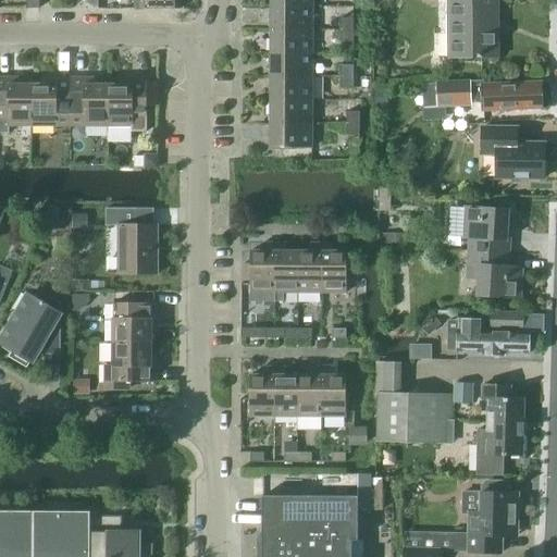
[(38,10),(38,0),(25,0),(25,10),(38,10)]
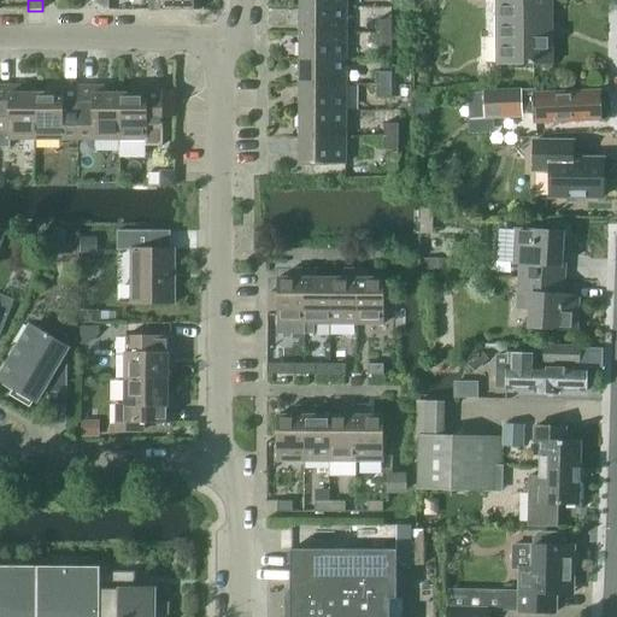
[(107,11),(107,0),(94,0),(94,11),(107,11)]
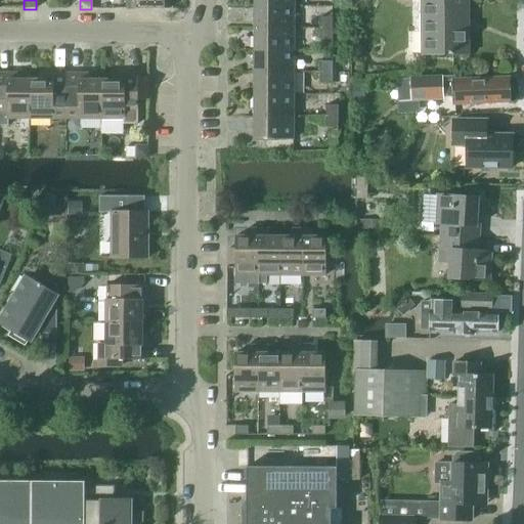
[(125,0),(125,9),(168,9),(168,0),(125,0)]
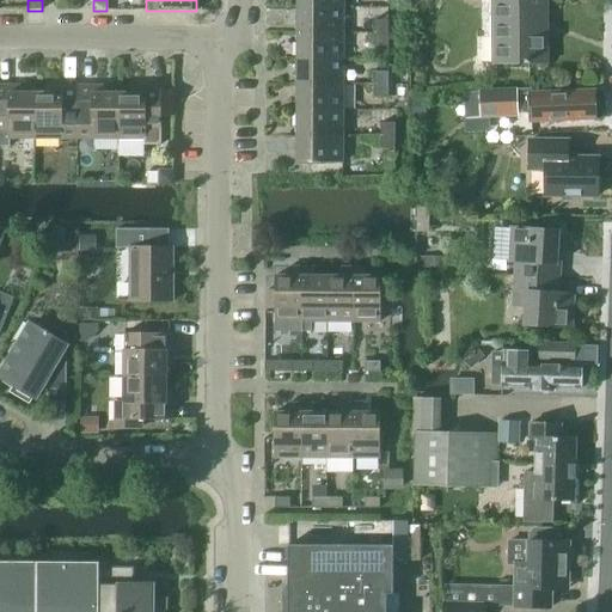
[(489,0),(490,63),(548,63),(548,0),(489,0)]
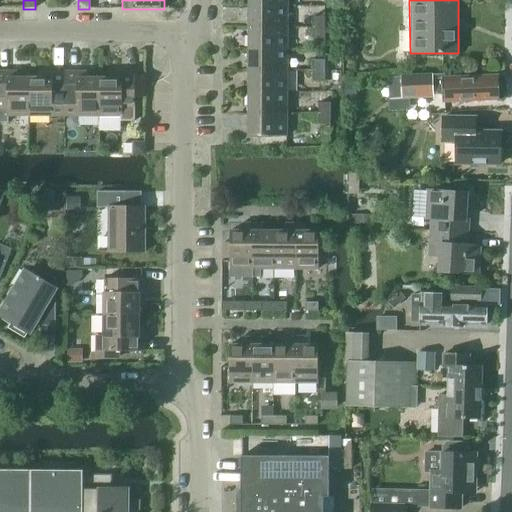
[(287,28),(287,6),(248,6),(248,28),(287,28)]
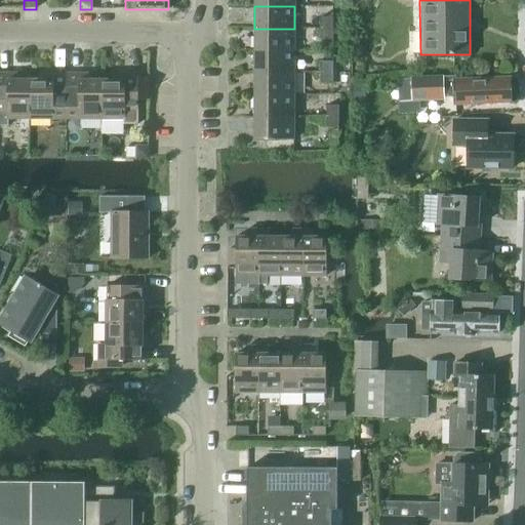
[(332,29),(332,17),(320,17),(320,29),(332,29)]
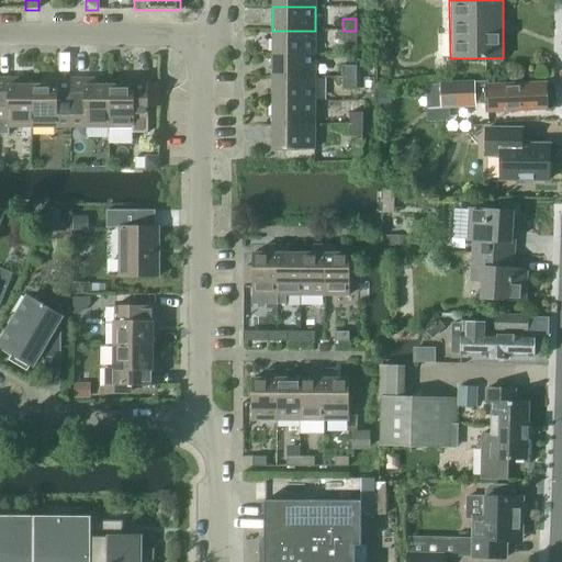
[(315,54),(315,31),(272,31),(272,54),(315,54)]
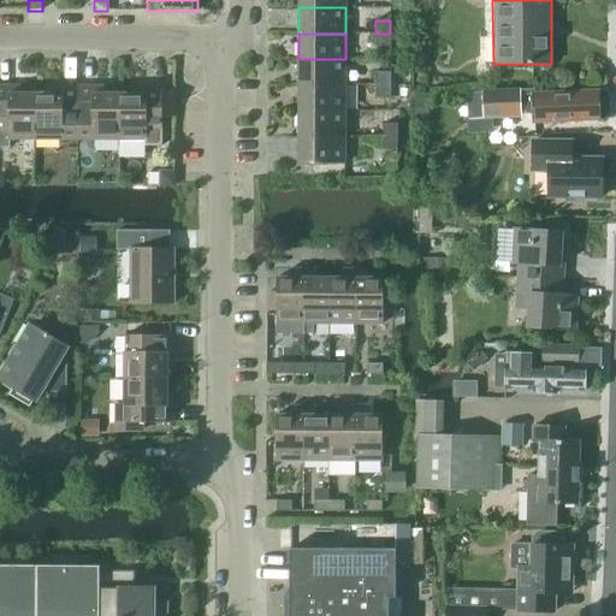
[(390,47),(390,34),(375,34),(375,47),(390,47)]
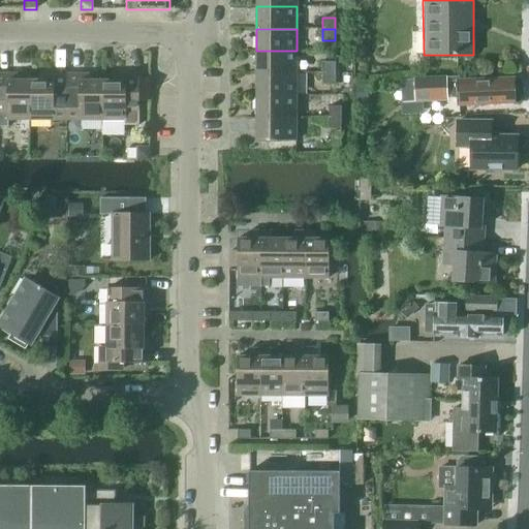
[(297,73),(297,51),(256,51),(256,73),(297,73)]
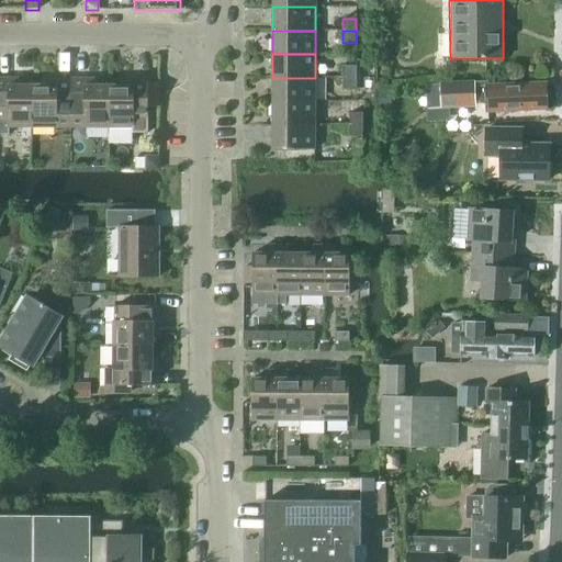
[(356,78),(356,67),(343,67),(343,78),(356,78)]
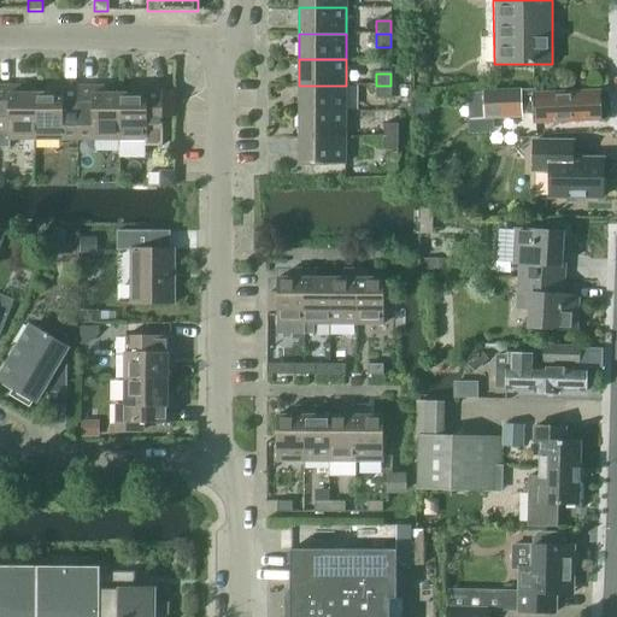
[(0,148),(9,150),(9,140),(35,140),(35,94),(24,94),(24,87),(0,86),(0,148)]
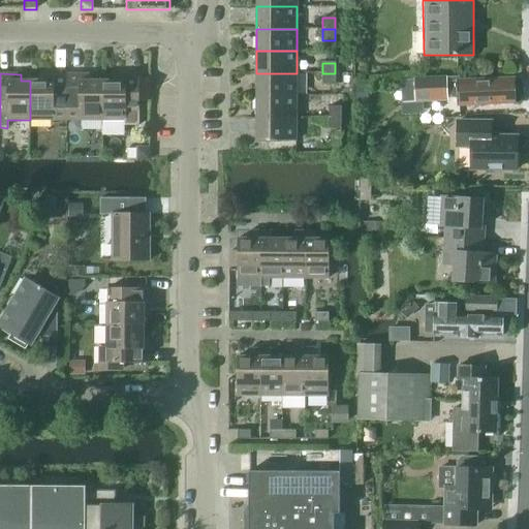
[(297,96),(297,73),(256,73),(256,95),(297,96)]
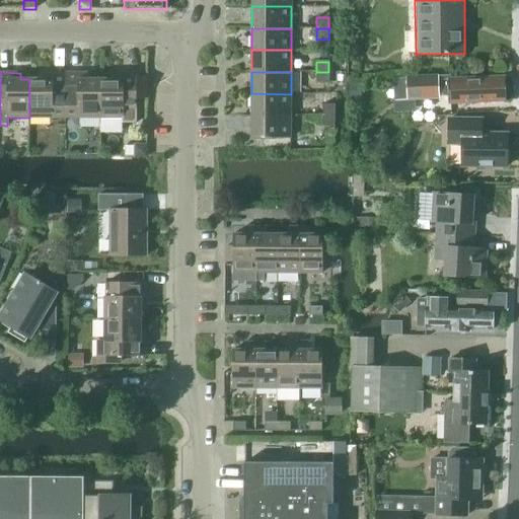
[(328,83),(328,72),(316,72),(316,83),(328,83)]
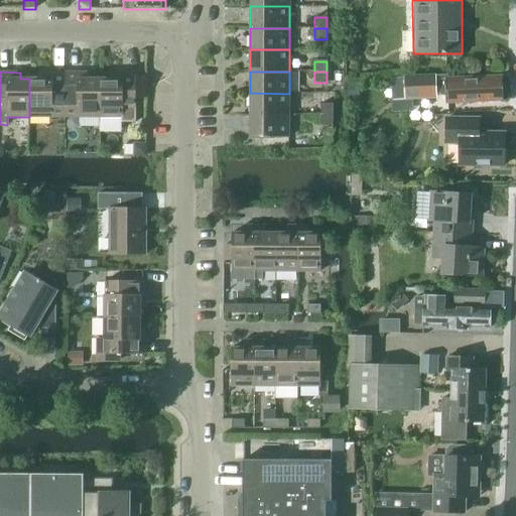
[(39,79),(29,79),(29,117),(65,118),(65,73),(39,73),(39,79)]
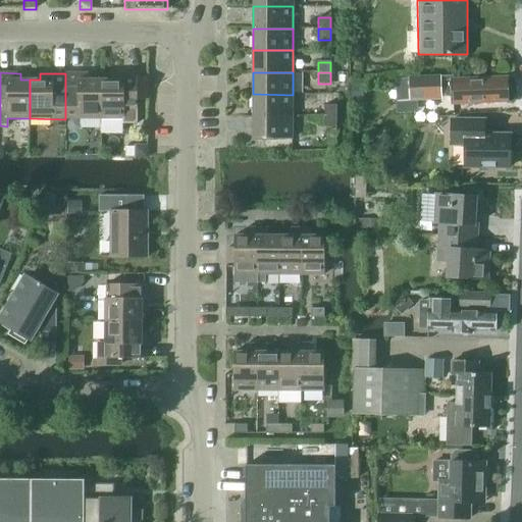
[(91,73),(65,73),(65,119),(101,119),(101,80),(91,80),(91,73)]
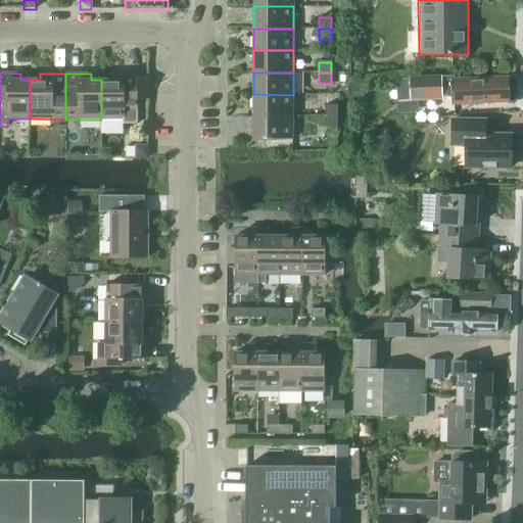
[(111,80),(101,80),(101,120),(124,120),(124,124),(137,124),(137,100),(137,74),(111,74),(111,80)]
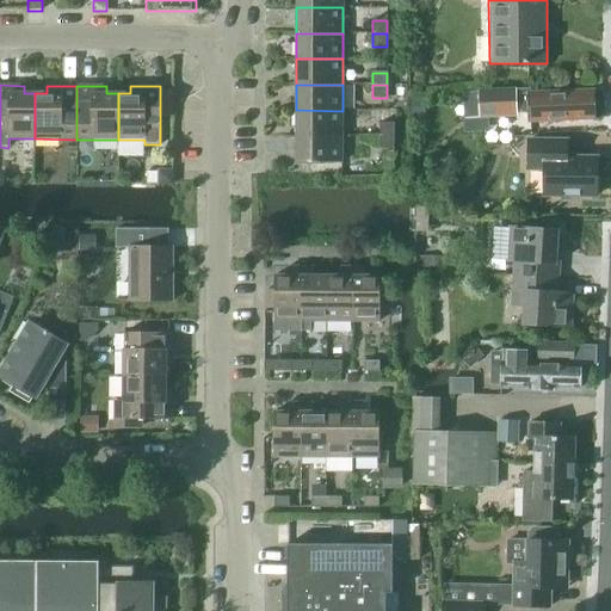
[(594,118),(593,92),(529,93),(513,93),(513,88),(479,90),(479,93),(462,93),(463,119),(480,119),(517,117),(517,113),(529,113),(529,119),(594,118)]
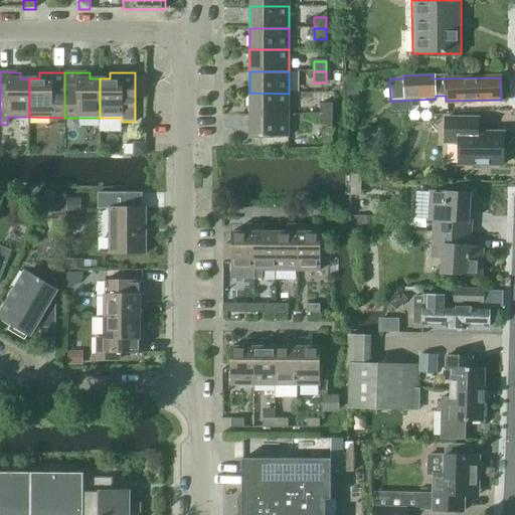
[(288,115),(289,94),(249,93),(249,115),(288,115)]
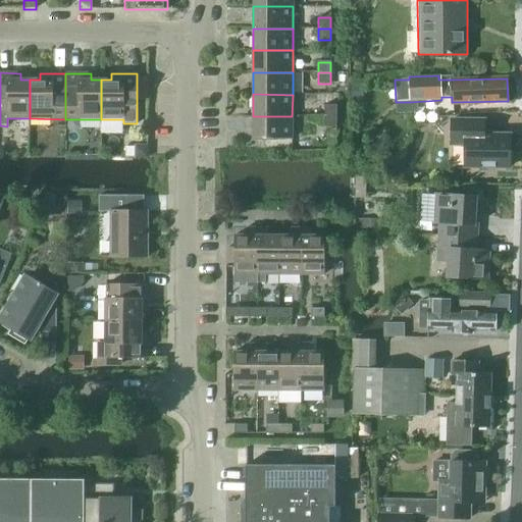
[(336,116),(336,106),(324,106),(324,116),(336,116)]
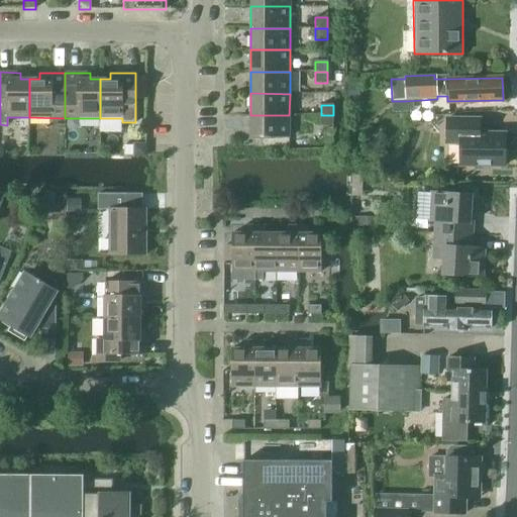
[(289,138),(289,115),(250,115),(250,138),(289,138)]
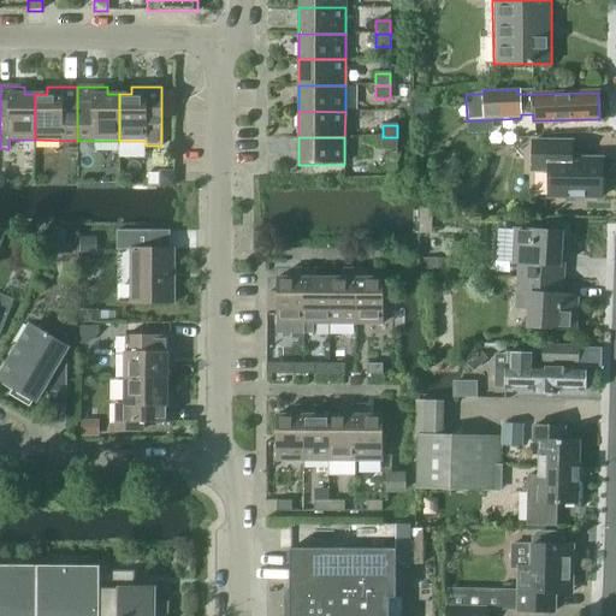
[(397,150),(397,137),(383,137),(383,150),(397,150)]
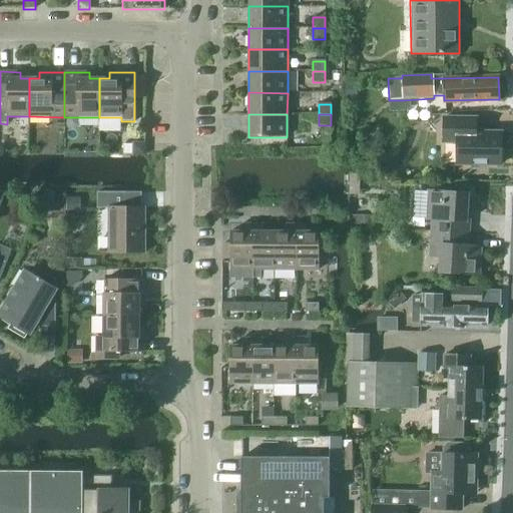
[(474,132),(474,118),(442,117),(442,141),(456,141),(455,163),(499,164),(500,161),(503,158),(503,150),(500,146),(500,132),(474,132)]
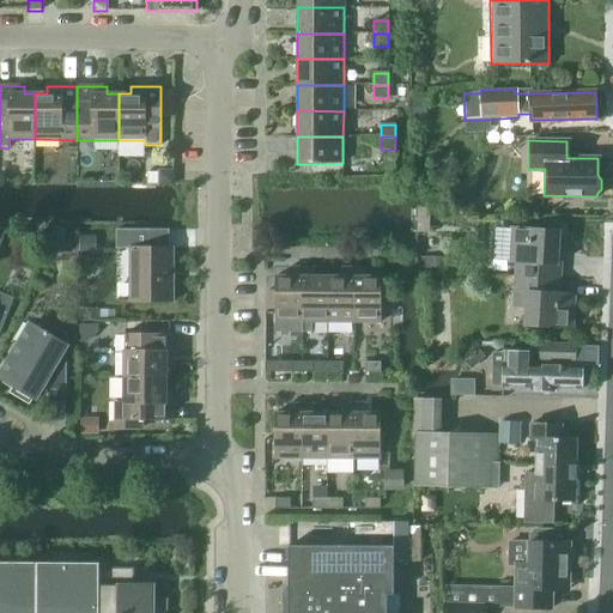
[(495,228),(492,261),(509,262),(516,263),(516,278),(552,279),(552,265),(557,266),(559,232),(511,229),(495,228)]
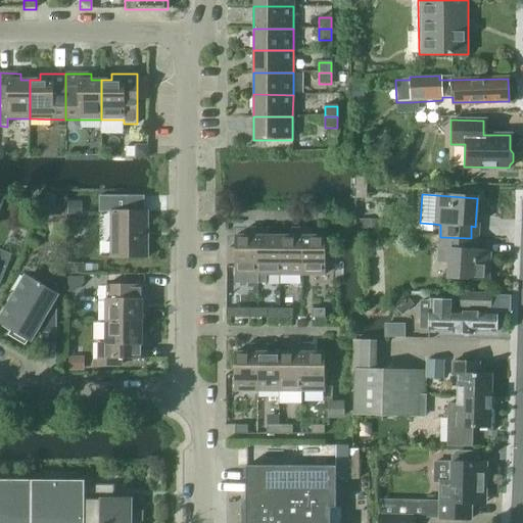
[(127,211),(127,196),(99,196),(99,212),(111,212),(110,257),(147,258),(147,211),(127,211)]
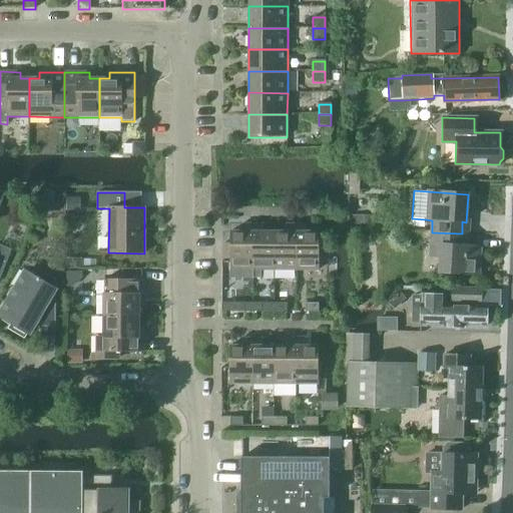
[(230,243),(223,243),(223,260),(230,260),(230,271),(230,279),(252,279),(252,271),(252,224),(242,224),(242,231),(230,231),(230,243)]
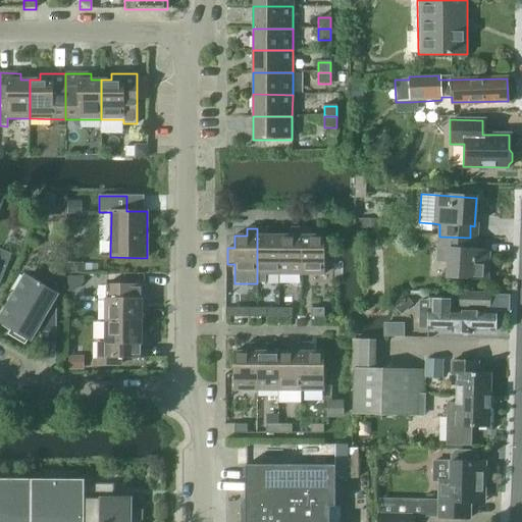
[(267,228),(257,228),(257,275),(257,283),(265,283),(264,275),(279,275),(279,236),(267,236),(267,228)]
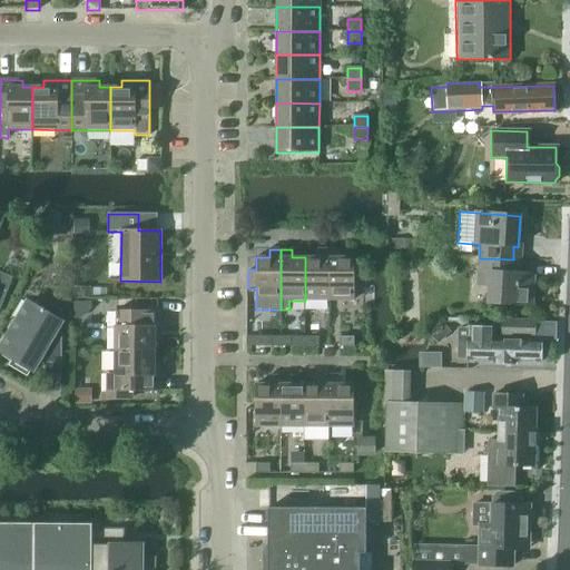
[(317,257),(305,257),(305,301),(328,301),(328,249),(317,249),(317,257)]
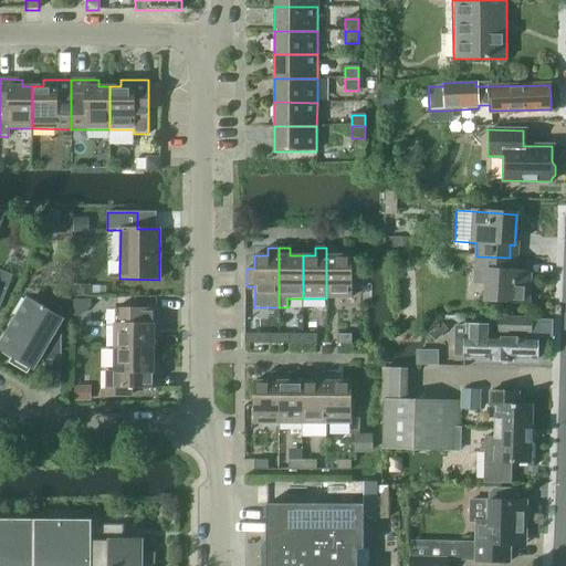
[(337,248),(326,248),(326,299),(350,299),(350,257),(337,257),(337,248)]
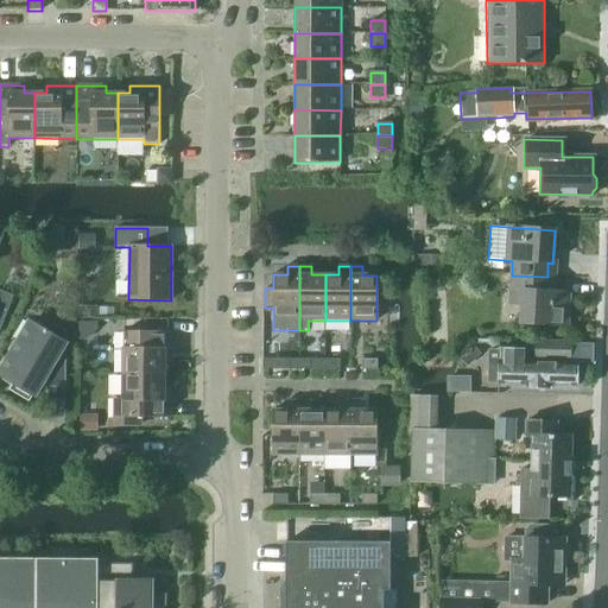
[(512,276),(511,291),(523,291),(520,323),(568,325),(570,292),(546,291),(548,277),(512,276)]
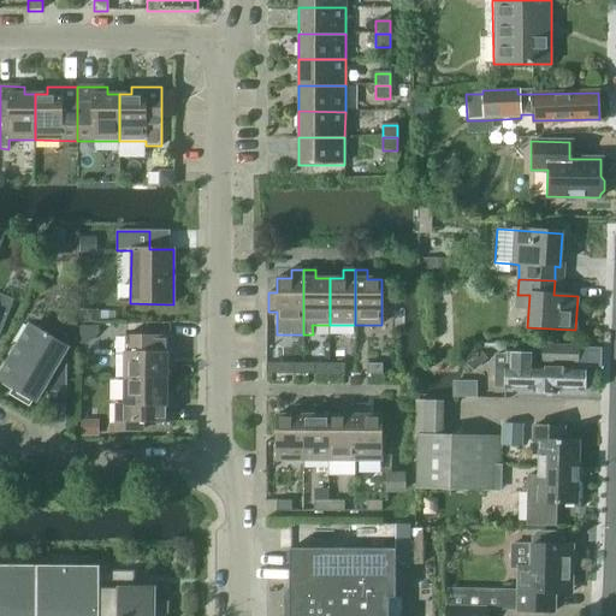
[(0,332),(13,298),(0,292),(0,332)]
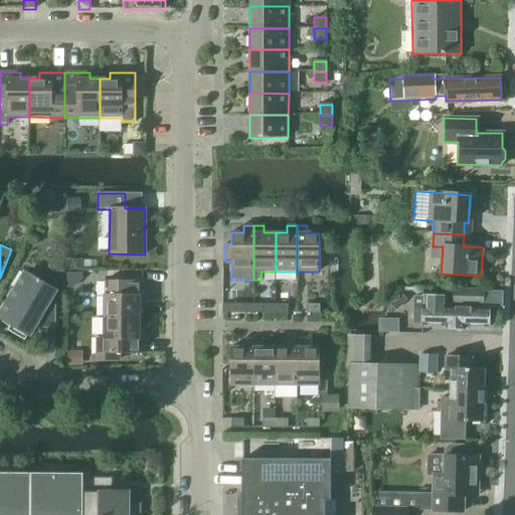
[(24,273),(24,274),(19,271),(11,285),(16,288),(0,314),(0,315),(29,332),(36,320),(40,320),(40,325),(53,326),(54,289),(53,289),(53,281),(48,277),(41,278),(40,279),(38,281),(24,273)]
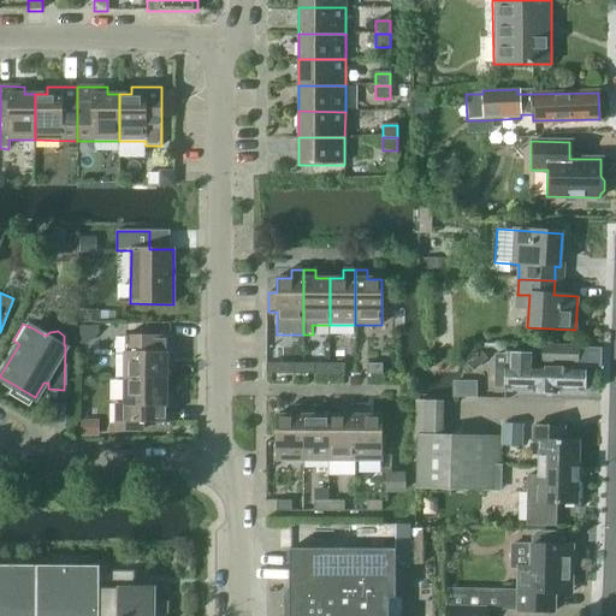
[(172,366),(172,337),(124,336),(124,379),(166,380),(166,366),(172,366)]
